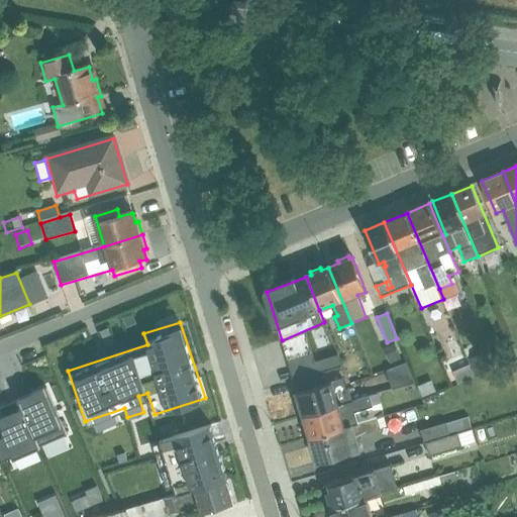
[(452,359),(442,364),(447,375),(452,373),(457,384),(474,377),(459,338),(447,344),(452,359)]
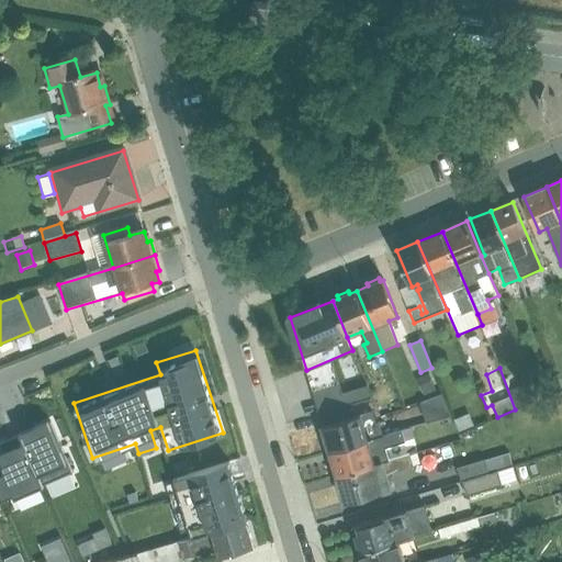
[(429,373),(417,379),(424,396),(437,391),(429,373)]
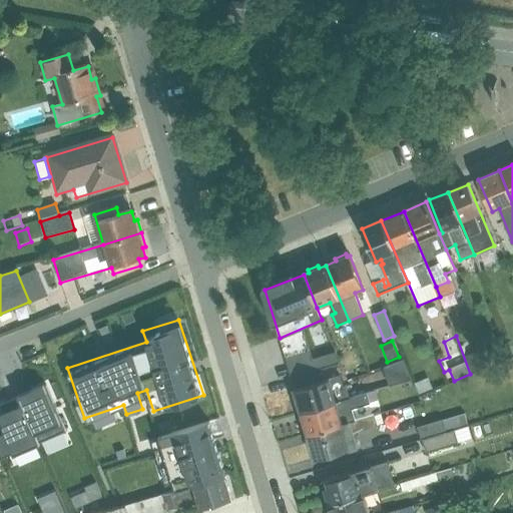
[(509,346),(492,353),(496,362),(512,356),(509,346)]
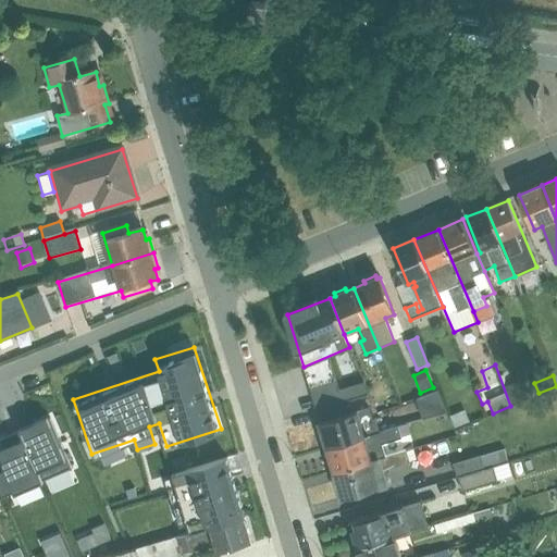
[(530,378),(506,387),(514,407),(537,396),(530,378)]
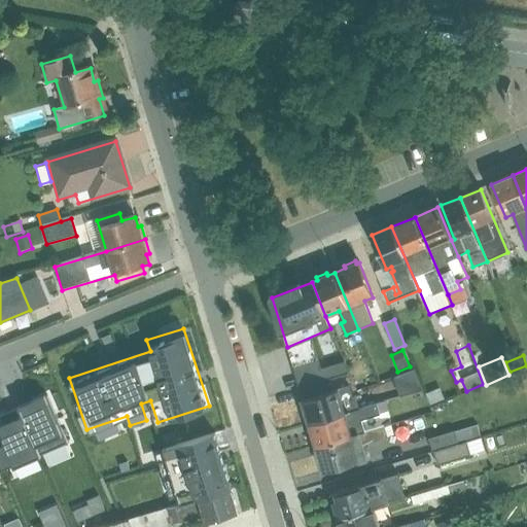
[(297,384),(347,371),(344,358),(306,369),(304,360),(292,363),(297,384)]
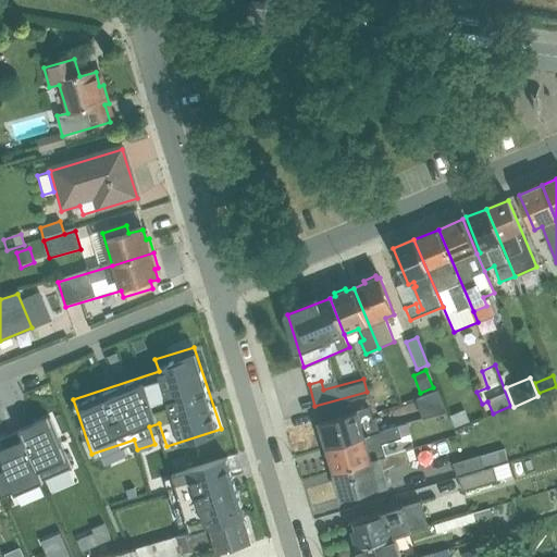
[(438,391),(417,399),(423,419),(447,412),(438,391)]
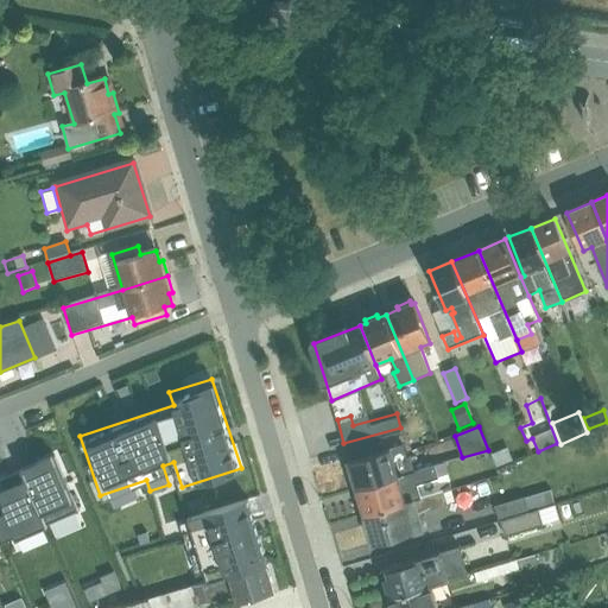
[(358,489),(415,473),(405,445),(378,454),(373,441),(346,449),(353,474),(350,475),(354,487),(356,487),(358,489)]
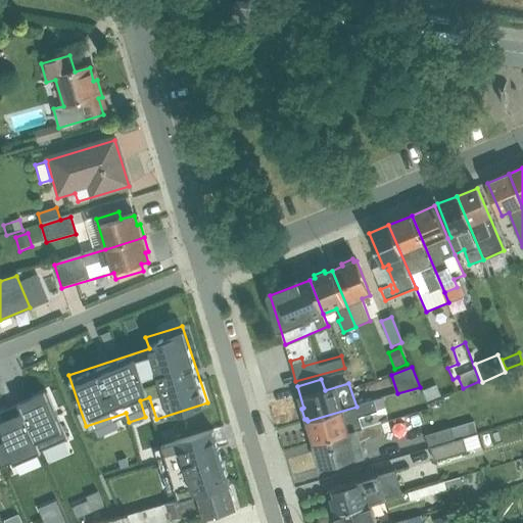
[(437,385),(423,390),(428,402),(442,396),(437,385)]
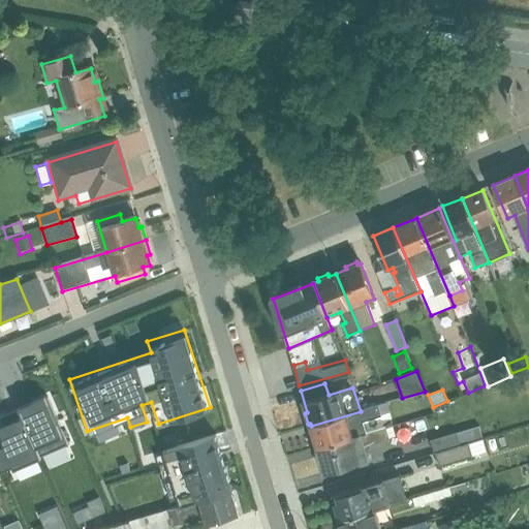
[(0,471),(42,457),(48,469),(71,461),(45,391),(16,402),(20,413),(0,419),(0,443),(1,446),(0,446),(0,471)]
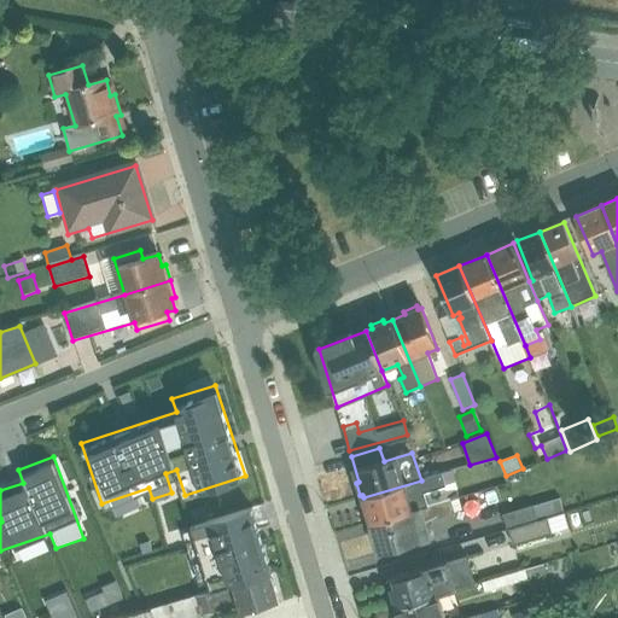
[(363,497),(372,525),(427,509),(421,494),(427,493),(430,496),(447,491),(445,488),(456,482),(453,471),(421,481),(363,497)]
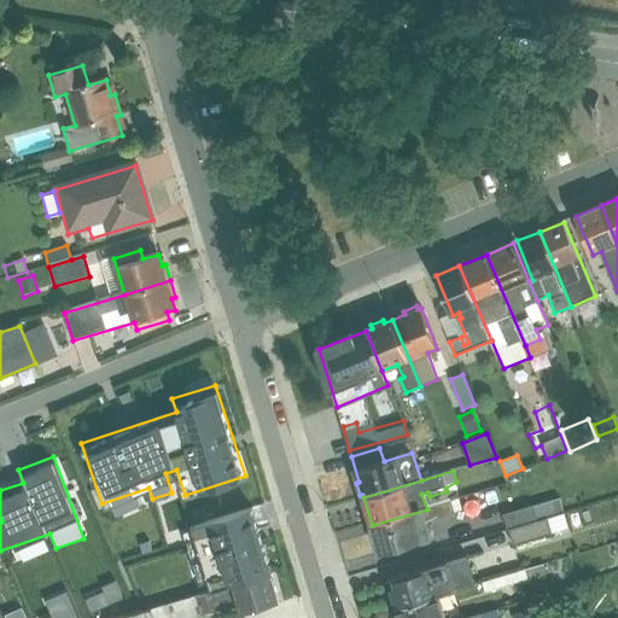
[(503,514),(508,530),(566,513),(561,499),(534,507),(534,505),(503,514)]
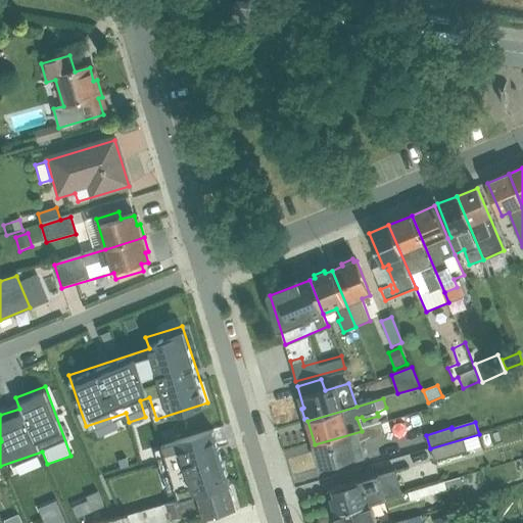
[(322,469),(369,454),(365,441),(386,435),(385,434),(392,432),(388,423),(362,431),(315,444),(322,469)]
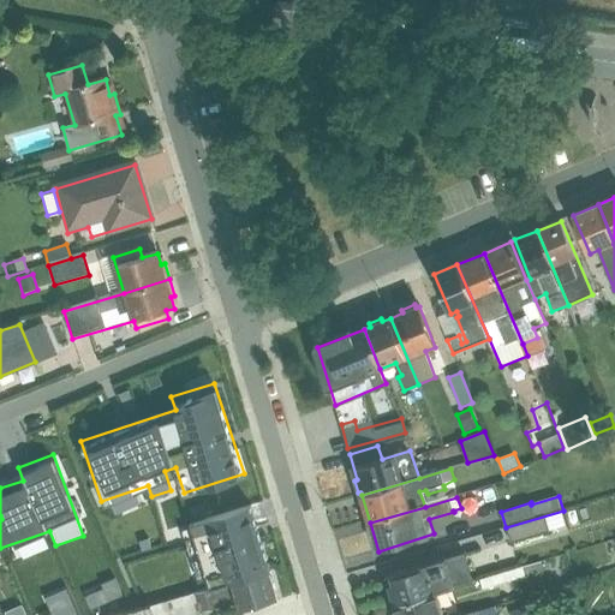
[(563,511),(506,527),(511,543),(568,526),(563,511)]
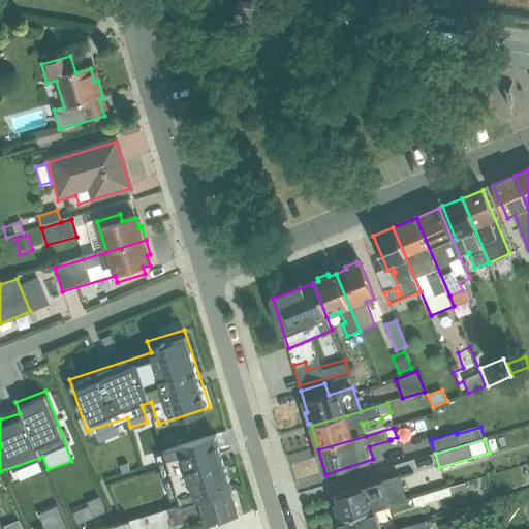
[(40,456),(9,469),(13,479),(45,467),(40,456)]
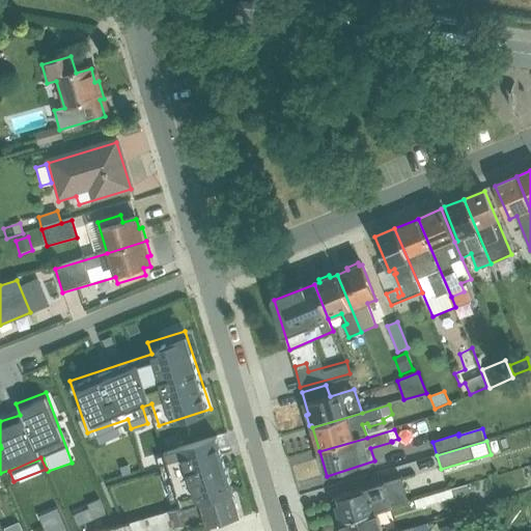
[(340,523),(379,512),(409,503),(400,478),(333,499),(340,523)]
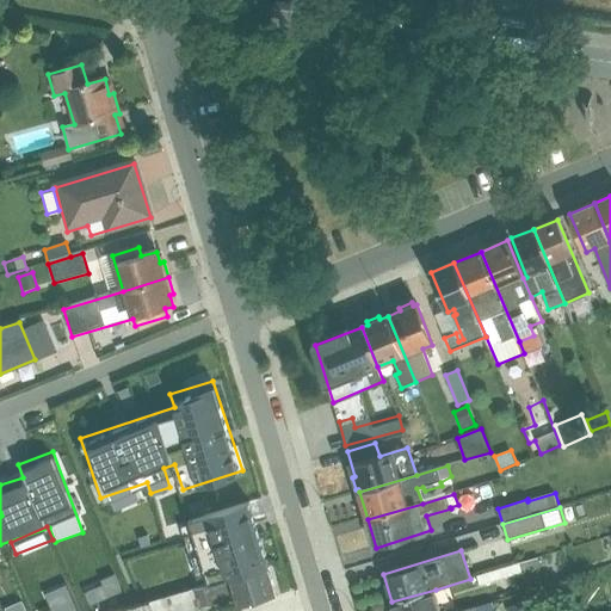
[(538,559),(477,576),(480,586),(541,568),(538,559)]
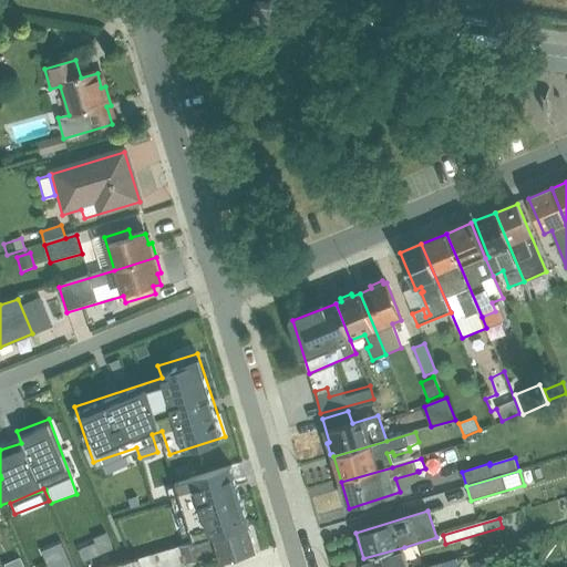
[(220,563),(256,553),(249,527),(179,549),(184,565),(185,564),(218,554),(220,563)]
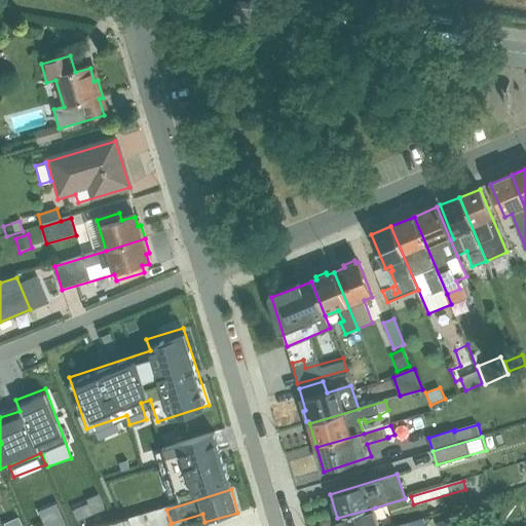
[(97,495),(71,505),(76,520),(103,510),(97,495)]
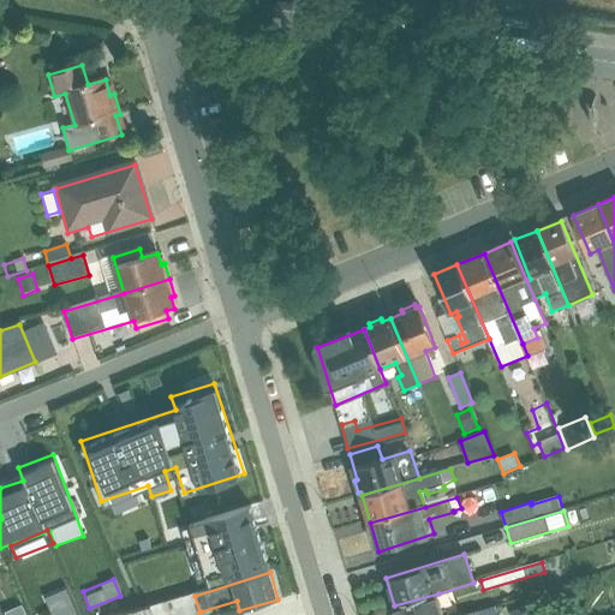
[(76,614),(65,587),(42,597),(48,611),(41,614),(76,614)]
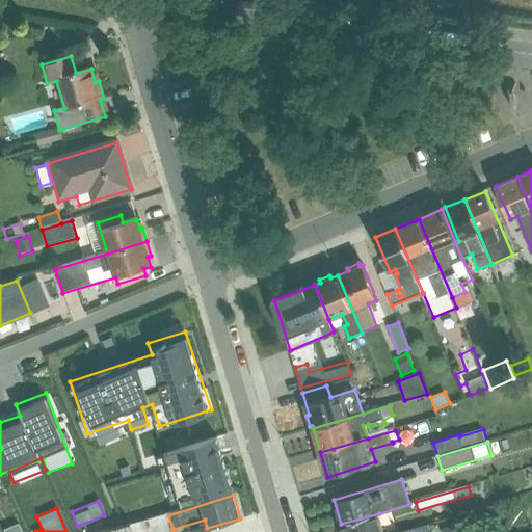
[(341,524),(343,531),(384,531),(379,513),(341,524)]
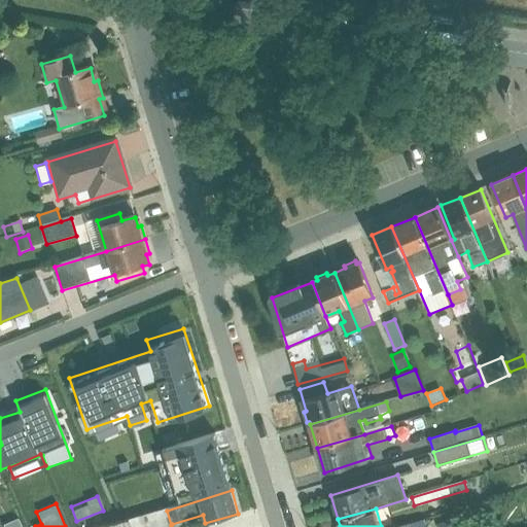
[(171,525),(167,511),(111,526),(173,526),(172,524),(171,525)]
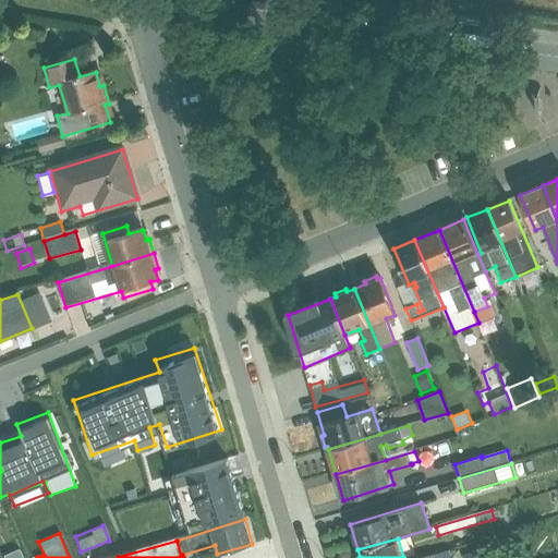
[(23,557),(21,548),(1,552),(2,557),(23,557)]
